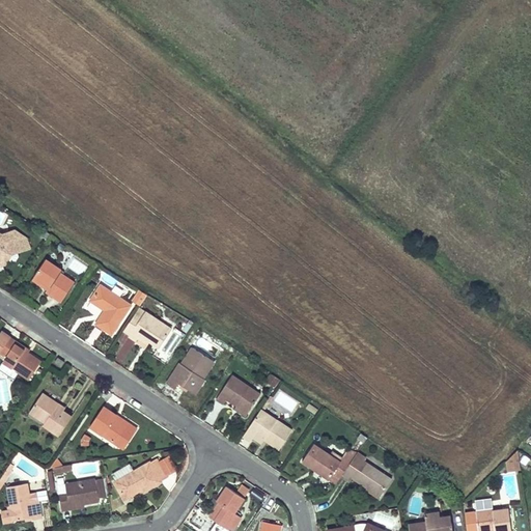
[(27,242),(17,235),(10,232),(3,235),(0,235),(0,266),(4,264),(9,255),(14,254),(21,251),(29,248),(27,242)]
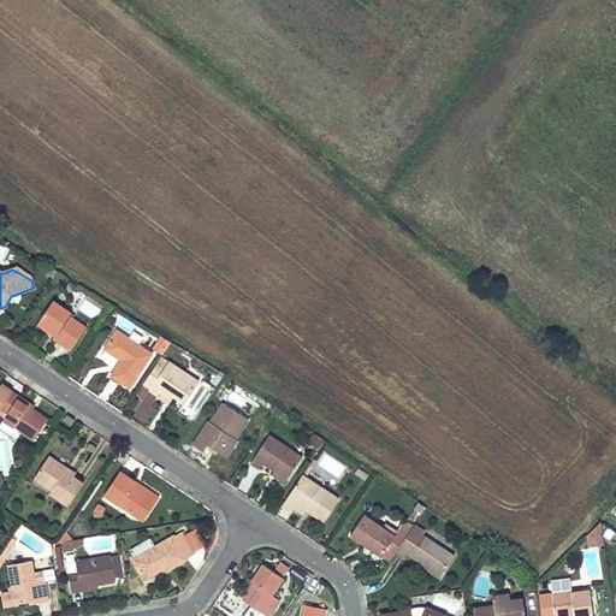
[(16,295),(11,296),(5,307),(10,306),(16,295)]
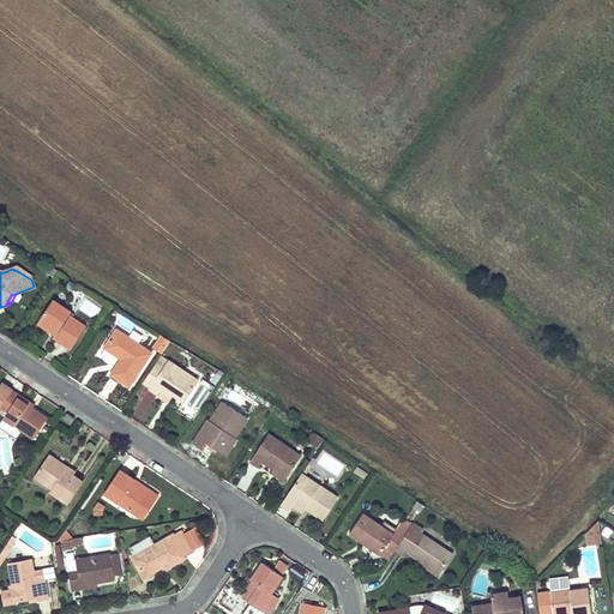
[(72,312),(54,300),(41,319),(59,330),(55,333),(54,337),(72,348),(86,326),(68,315),(72,312)]
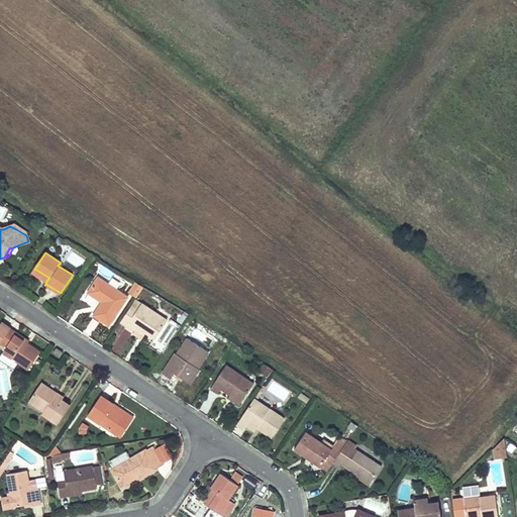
[(49,278),(34,269),(32,272),(46,281),(49,278)]
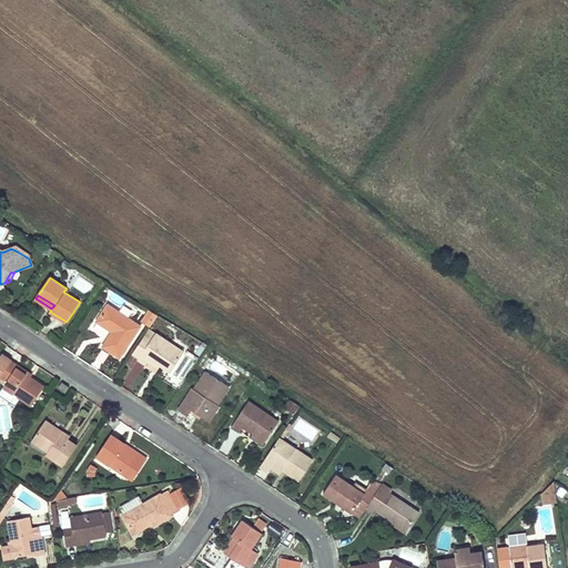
[(140,326),(108,305),(97,322),(113,332),(103,346),(120,357),(140,326)]
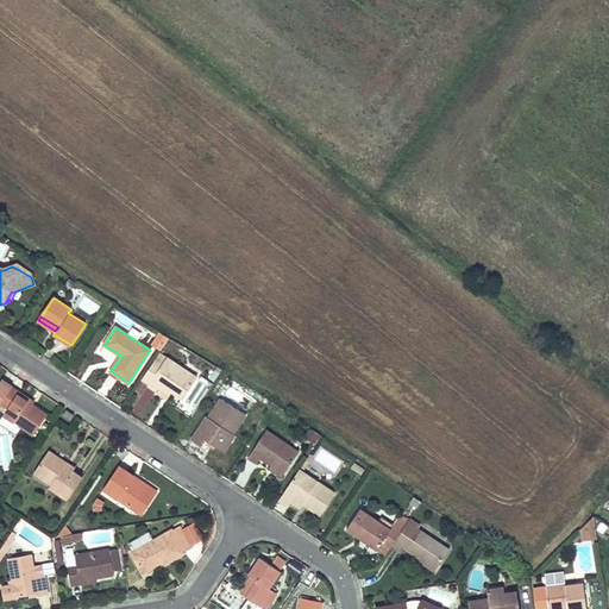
[(151,346),(159,351),(168,339),(159,334),(151,346)]
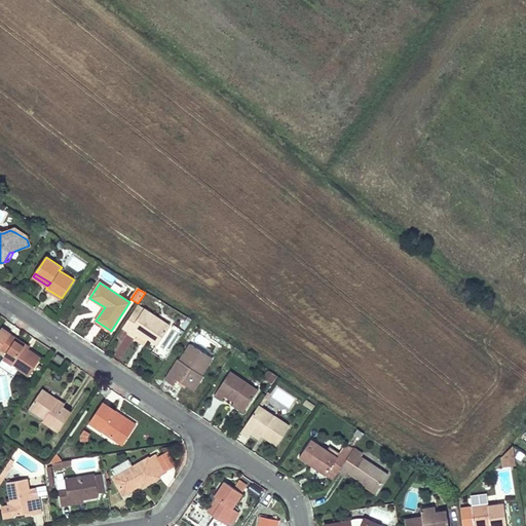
[(171,326),(145,308),(128,333),(136,338),(138,335),(139,332),(149,338),(157,344),(171,326)]
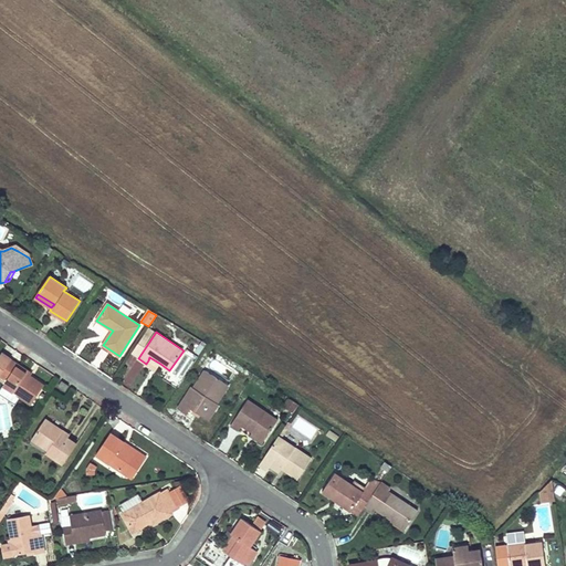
[(11,359),(2,354),(0,355),(0,379),(4,384),(7,380),(0,376),(11,359)]
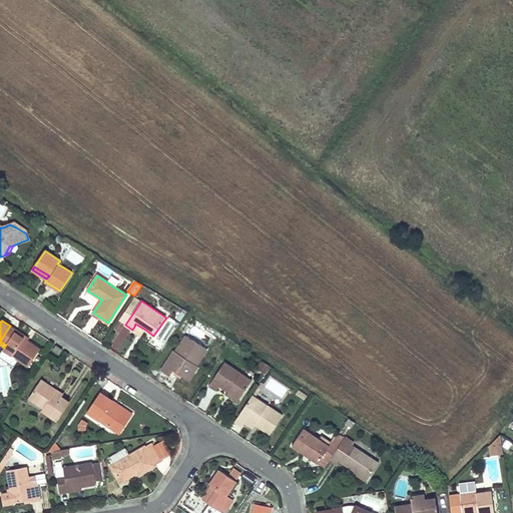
[(145,330),(135,324),(134,327),(143,333),(145,330)]
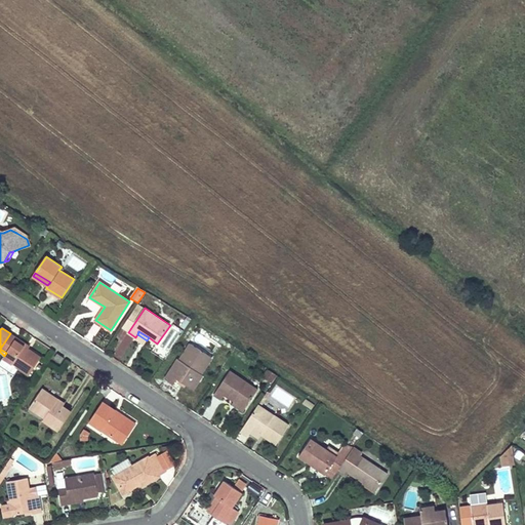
[(16,338),(10,333),(0,349),(6,353),(3,358),(18,368),(29,375),(41,358),(29,349),(15,340),(16,338)]
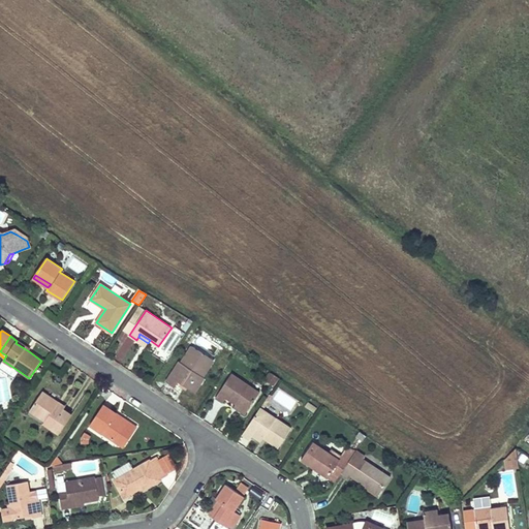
[(30,349),(17,341),(16,343),(29,351),(30,349)]
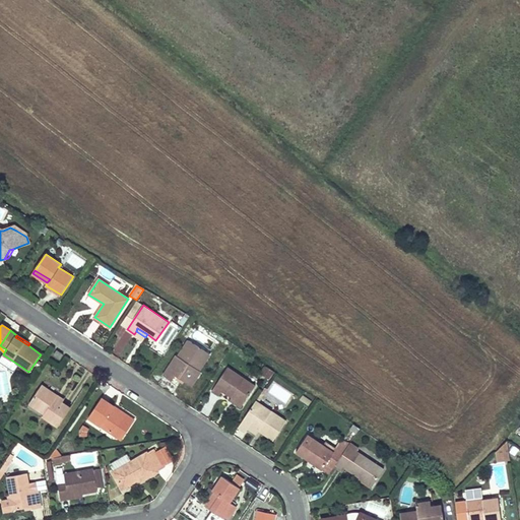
[(210,354),(189,340),(182,351),(184,353),(181,359),(179,356),(177,355),(164,376),(172,381),(176,375),(186,382),(196,368),(199,371),(210,354)]
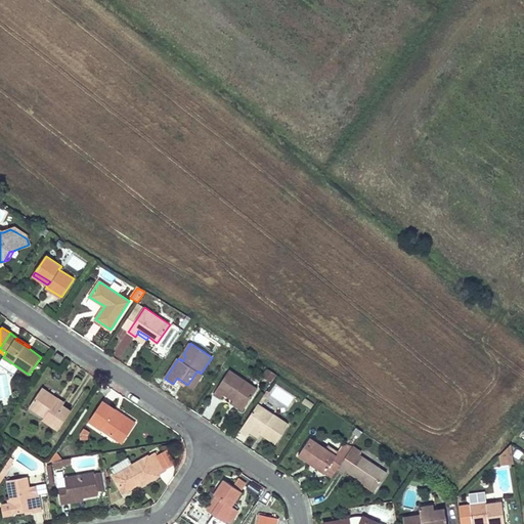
[(63,358),(57,354),(54,358),(60,362),(63,358)]
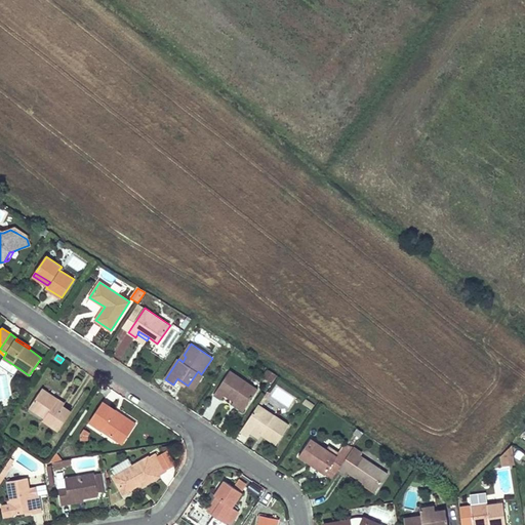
[(18,368),(3,358),(1,360),(17,371),(18,368)]
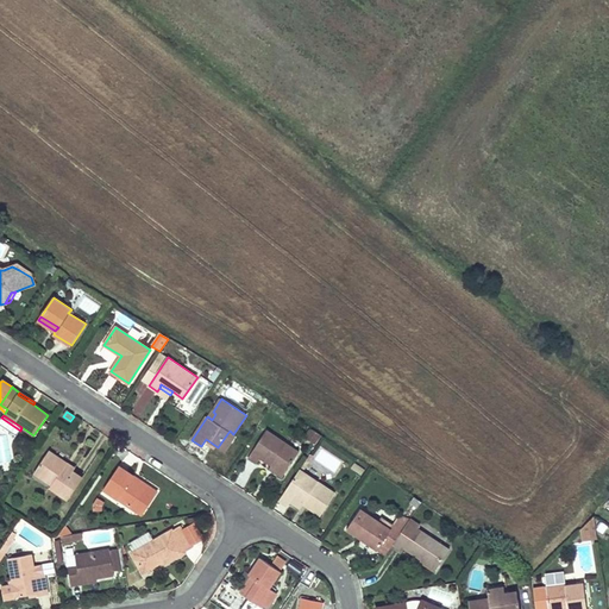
[(315,445),(322,435),(312,428),(306,438),(315,445)]
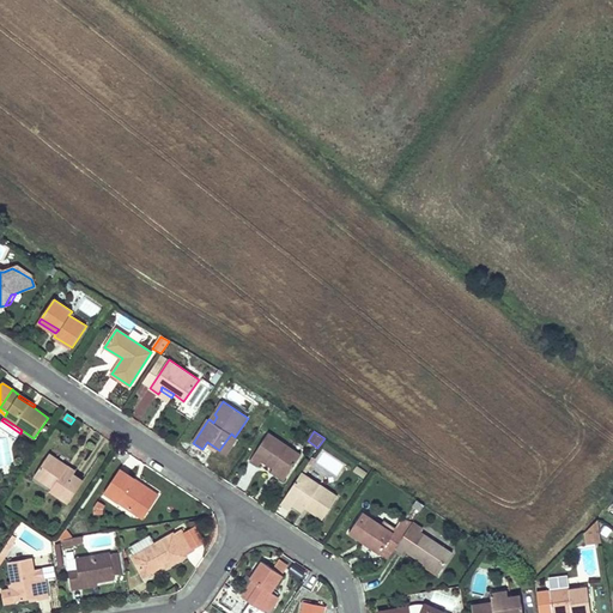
[(235,437),(231,434),(219,450),(226,455),(237,438),(235,437)]
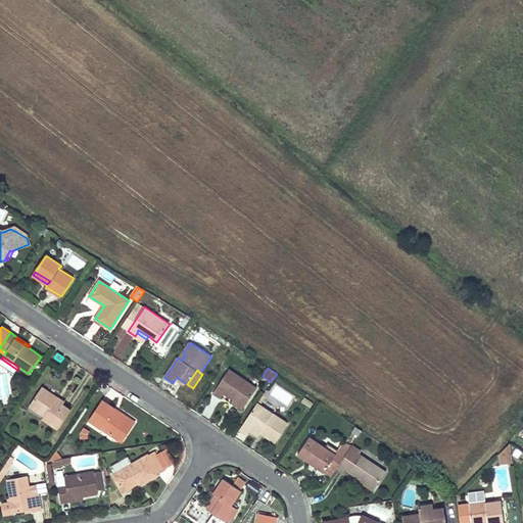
[(257,388),(229,370),(214,393),(221,398),(225,393),(234,399),(245,407),(257,388)]
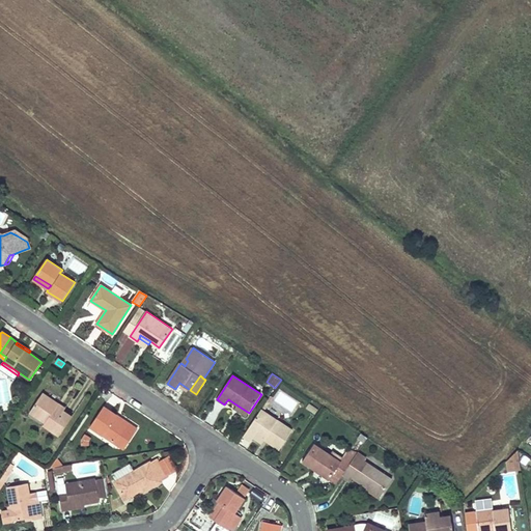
[(58,404),(43,393),(32,409),(47,420),(45,423),(44,425),(59,436),(72,417),(63,411),(56,408),(58,404)]
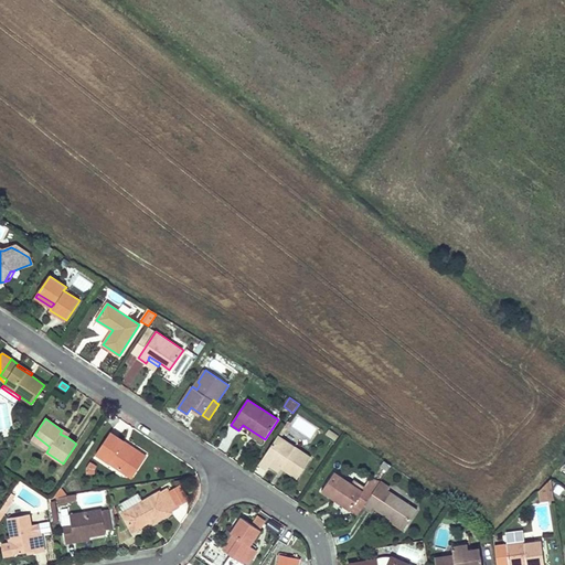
[(324,434),(336,441),(340,436),(329,429),(324,434)]
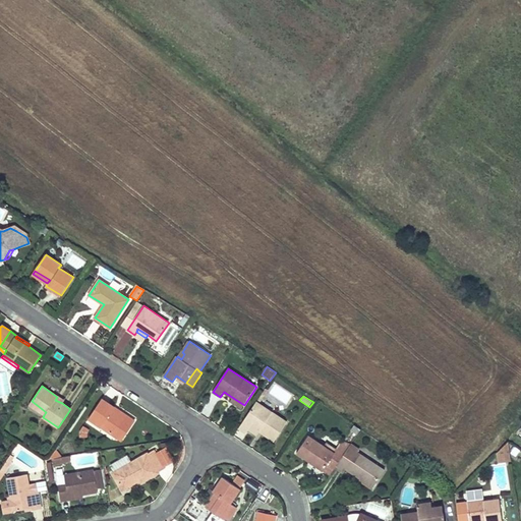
[(135,419),(103,398),(89,418),(121,441),(135,419)]
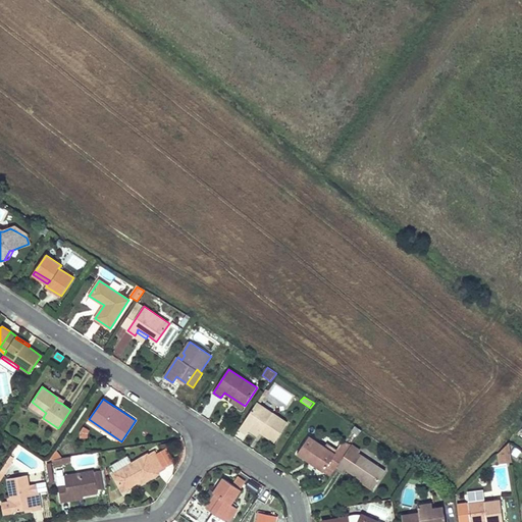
[(245,406),(233,399),(230,402),(242,409),(245,406)]
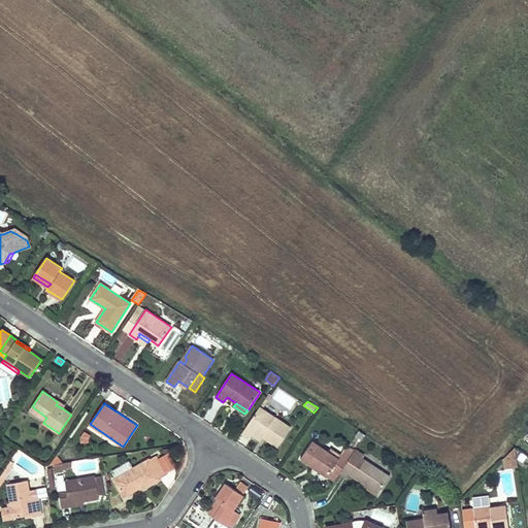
[(46,418),(32,406),(30,409),(44,421),(46,418)]
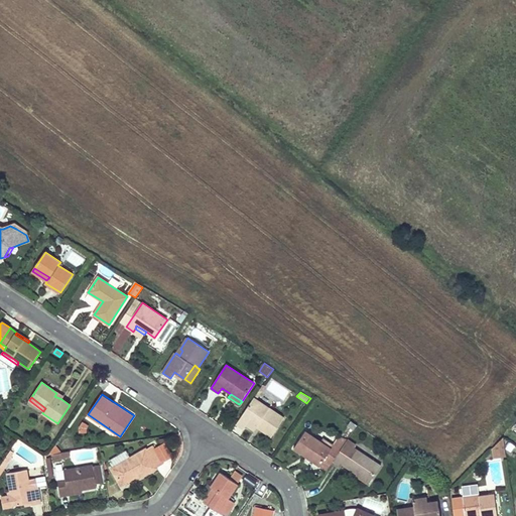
[(259,405),(252,401),(237,423),(244,428),(247,424),(249,421),(258,427),(260,422),(266,426),(263,430),(272,436),(285,417),(261,402),(259,405)]
